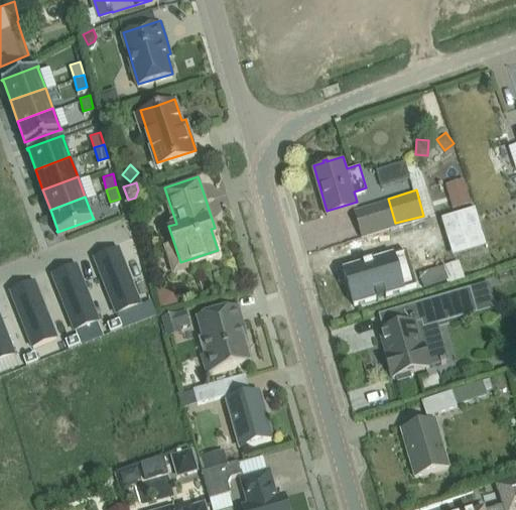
[(363,233),(395,223),(388,199),(356,209),(363,233)]
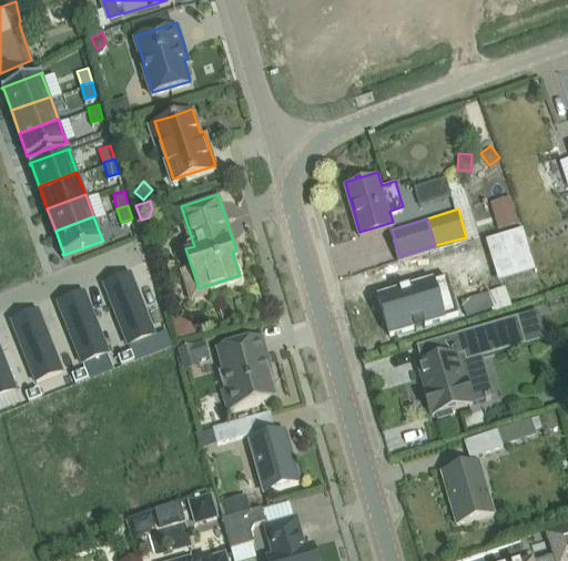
[(509,227),(475,238),(482,259),(516,248),(509,227)]
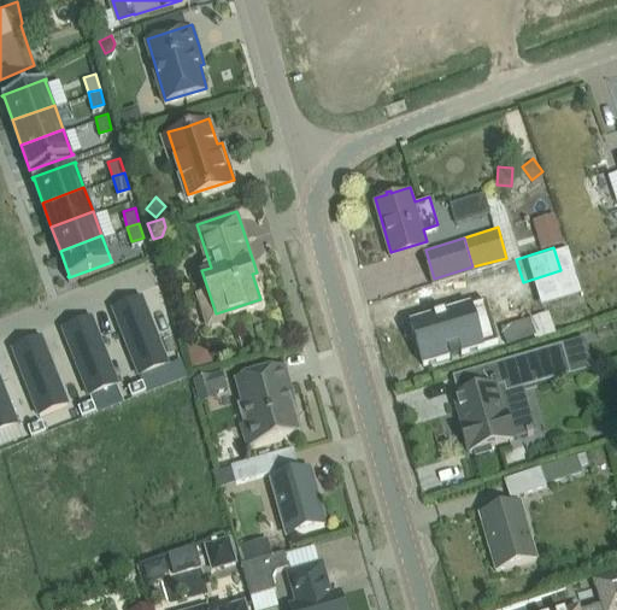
[(148,283),(121,294),(150,367),(177,356),(148,283)]
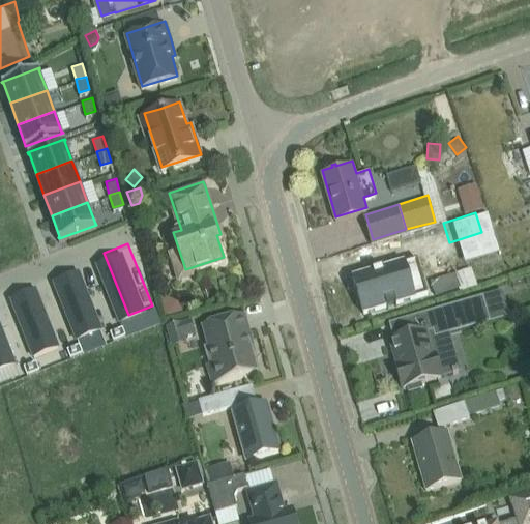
[(373,268),(352,274),(363,310),(383,303),(383,306),(385,304),(384,303),(392,301),(392,302),(393,302),(393,301),(428,291),(417,255),(383,265),(382,264),(372,267),(373,268)]
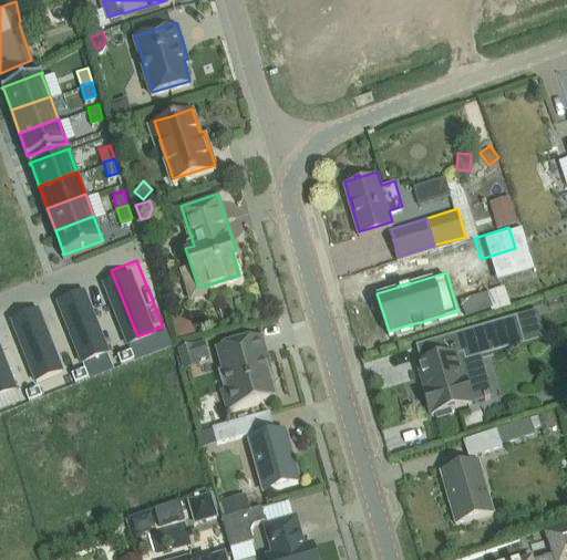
[(472,303),(523,292),(519,276),(468,287),(472,303)]
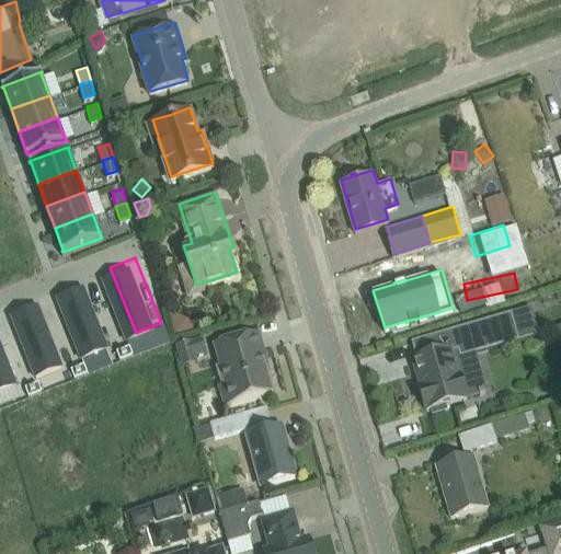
[(87,276),(61,286),(87,351),(112,342),(87,276)]
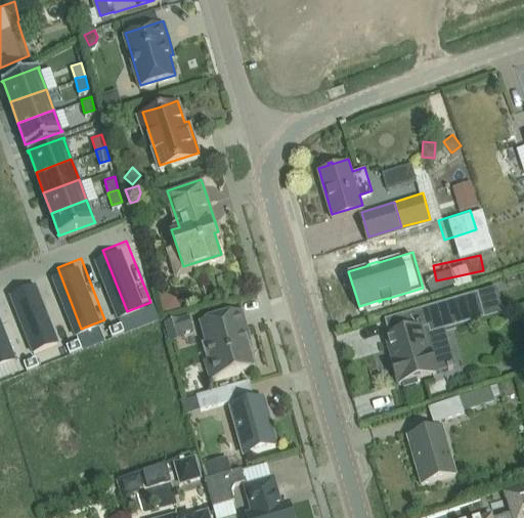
[(36,276),(12,286),(37,346),(60,337),(36,276)]
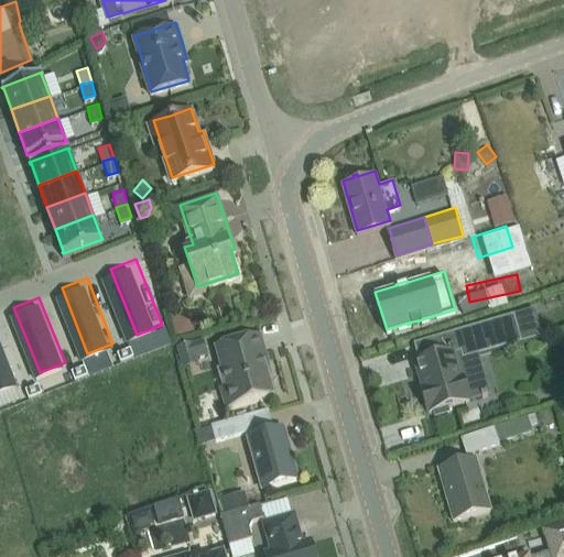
[(469,396),(455,349),(461,348),(463,356),(521,338),(513,310),(414,340),(419,357),(414,359),(422,385),(421,385),(427,408),(434,406),(435,412),(448,408),(447,403),(469,396)]
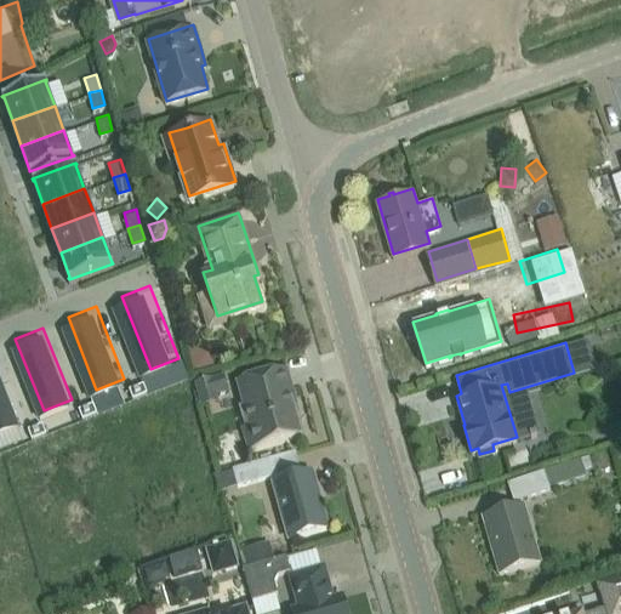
[(241,424),(246,447),(302,432),(291,393),(295,392),(288,364),(235,377),(248,422),(241,424)]
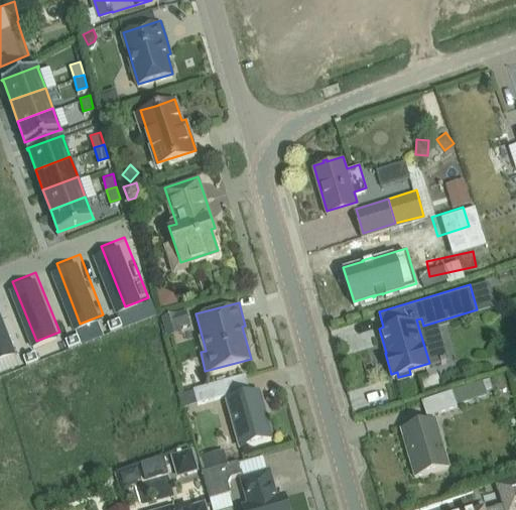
[(186,306),(176,309),(161,312),(166,334),(181,330),(180,325),(190,322),(186,306)]
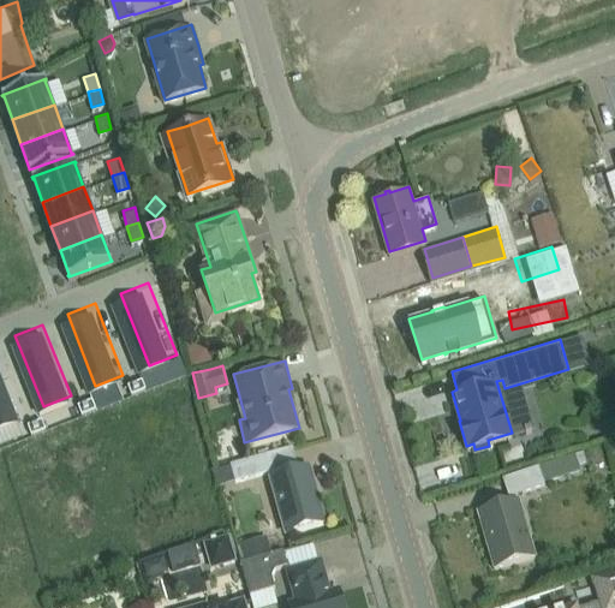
[(0,369),(0,423),(18,417),(0,369)]
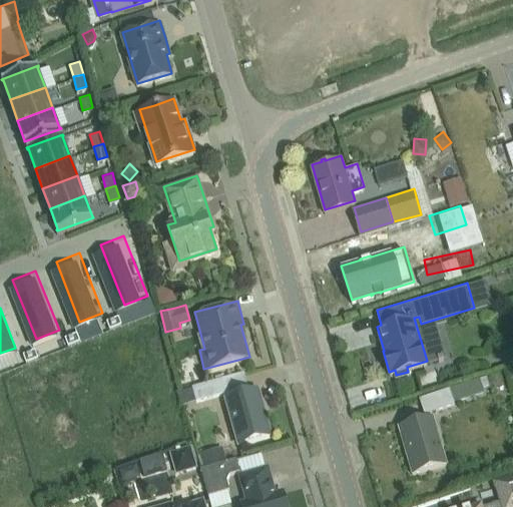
[(120,309),(112,312),(117,323),(125,320),(120,309)]
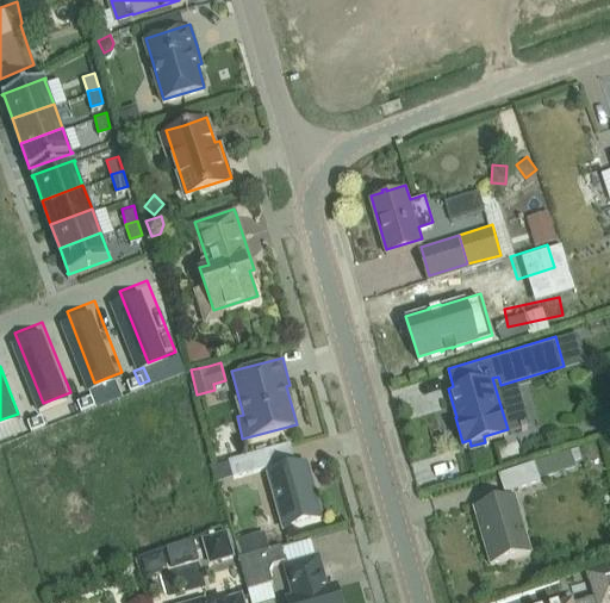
[(91,387),(81,391),(86,405),(95,402),(91,387)]
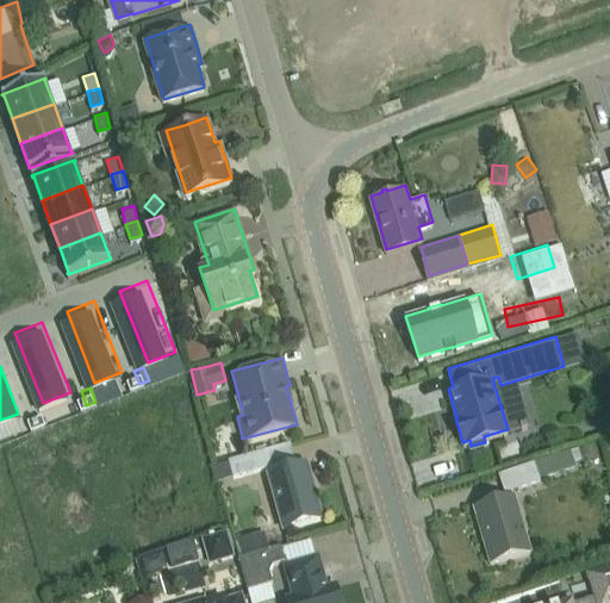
[(38,408),(29,411),(35,426),(44,422),(38,408)]
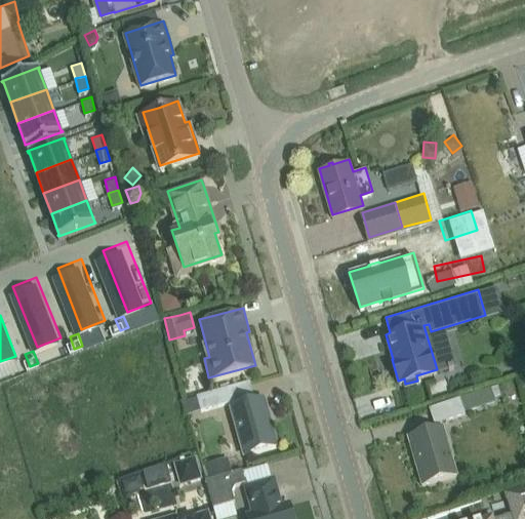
[(263,370),(239,377),(243,393),(268,386),(263,370)]
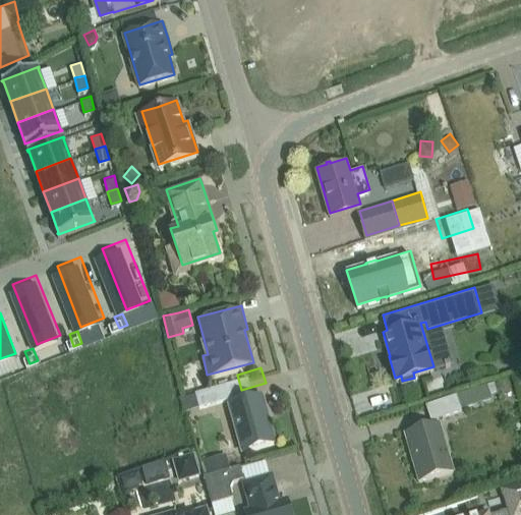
[(456,391),(425,402),(430,417),(462,407),(461,405),(491,395),(490,391),(498,389),(494,379),(456,391)]
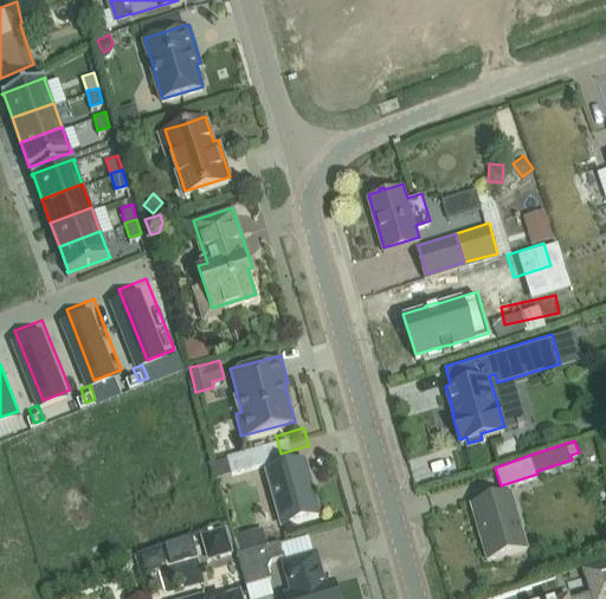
[(260,444),(227,453),(232,470),(265,461),(260,444)]
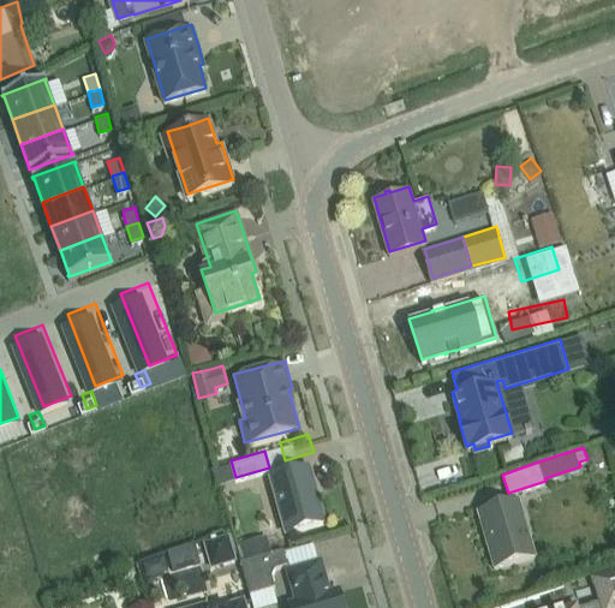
[(299,468),(272,475),(287,530),(302,525),(324,519),(309,464),(299,468)]
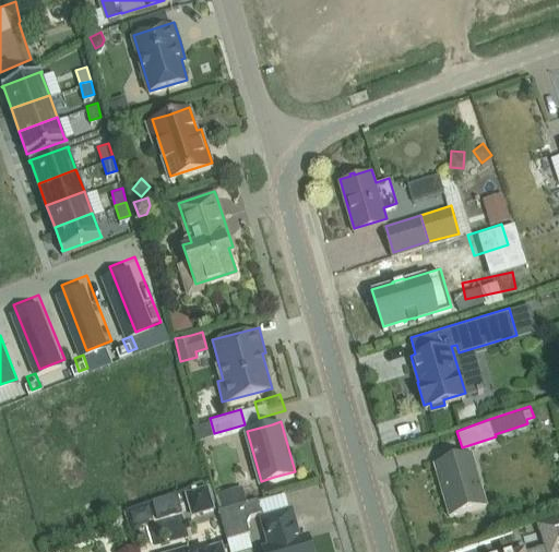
[(435,462),(450,512),(486,502),(472,451),(435,462)]
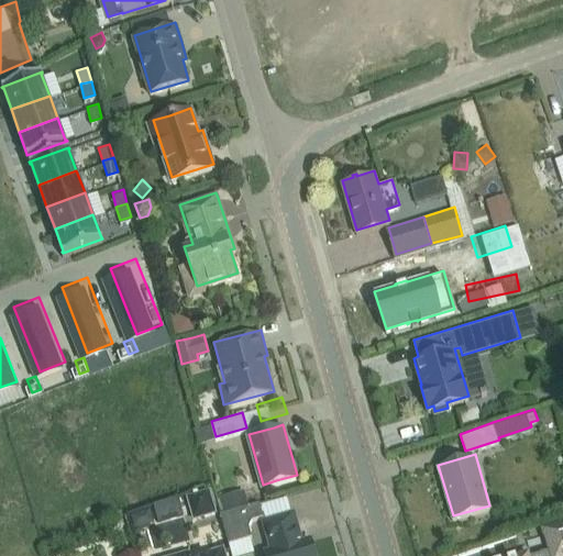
[(241,481),(238,496),(257,499),(260,485),(241,481)]
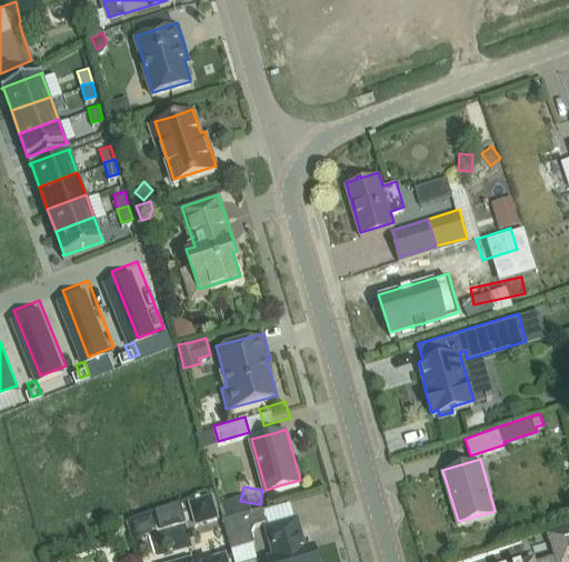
[(219,515),(212,490),(188,497),(195,522),(219,515)]
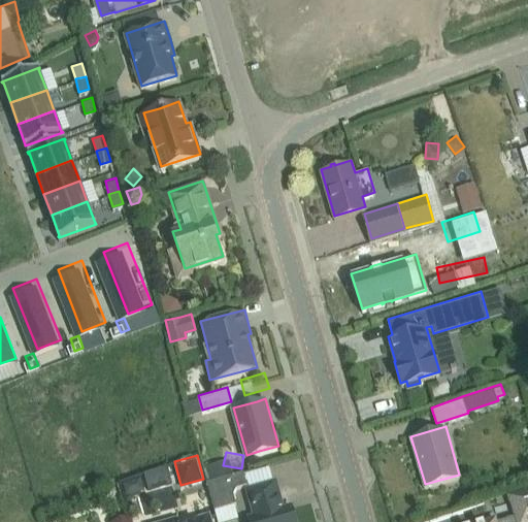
[(205,479),(213,507),(235,500),(233,489),(235,485),(246,482),(242,468),(221,475),(208,478),(205,479)]
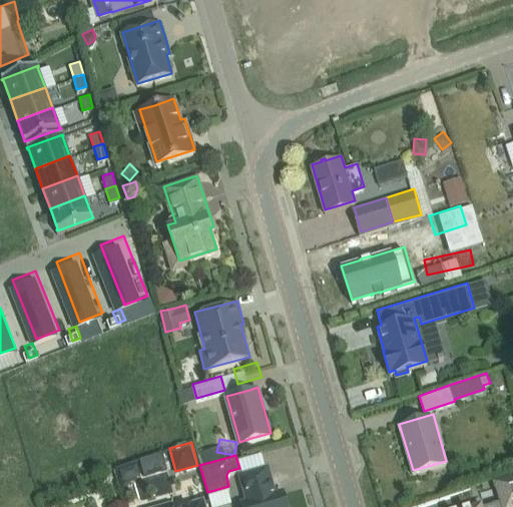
[(135,462),(119,466),(122,478),(135,474),(138,469),(135,462)]
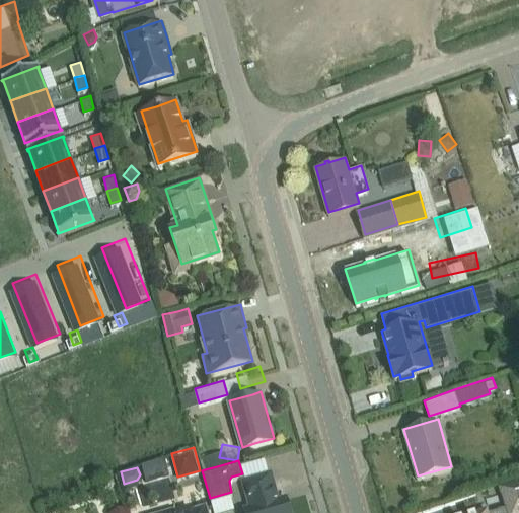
[(245,512),(290,512),(286,494),(278,497),(271,470),(243,478),(250,504),(244,506),(245,512)]
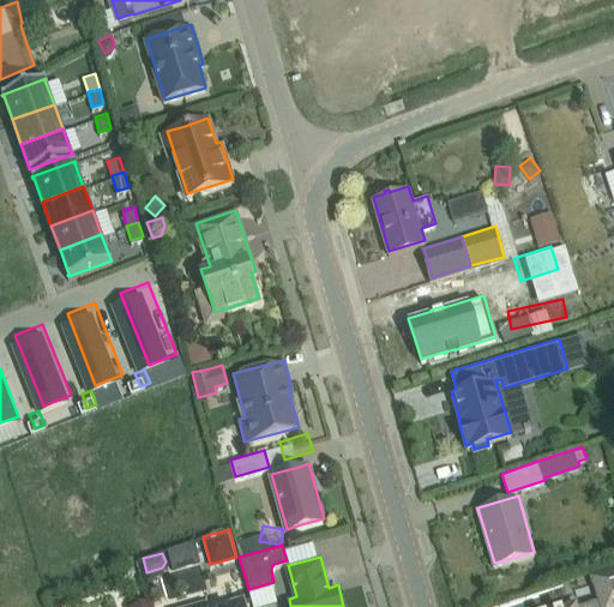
[(613,606),(613,566),(591,575),(599,596),(576,604),(575,601),(557,606),(613,606)]
